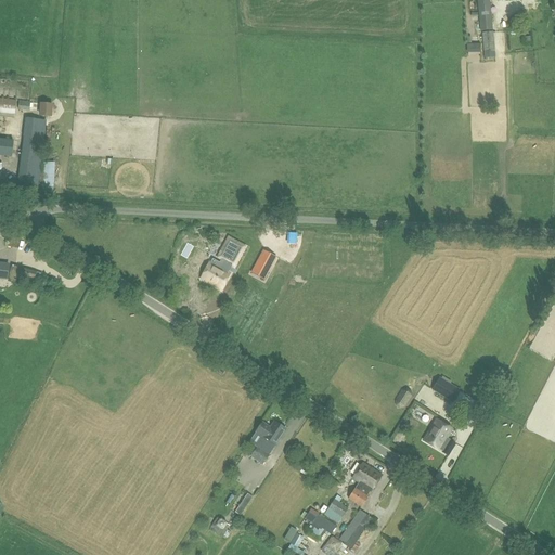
[(480,0),(476,1),(479,31),(491,30),(488,0),(480,0)]
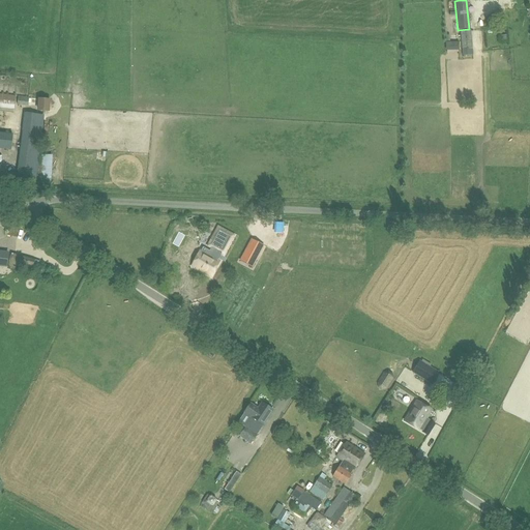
[(503,0),(505,19),(522,18),(521,4),(511,5),(510,0),(503,0)]
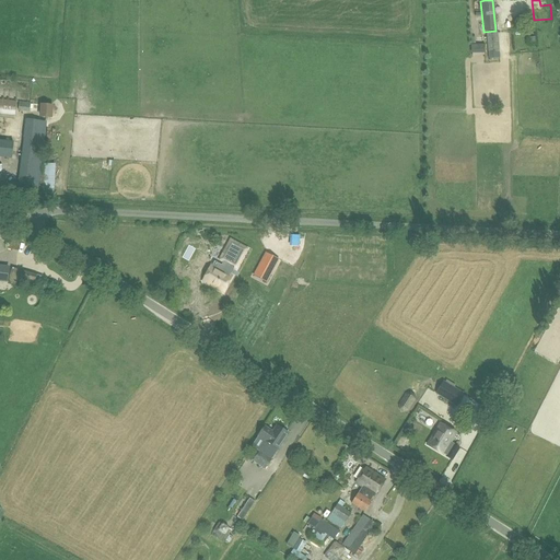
[(499,58),(497,32),(486,33),(488,59),(499,58)]
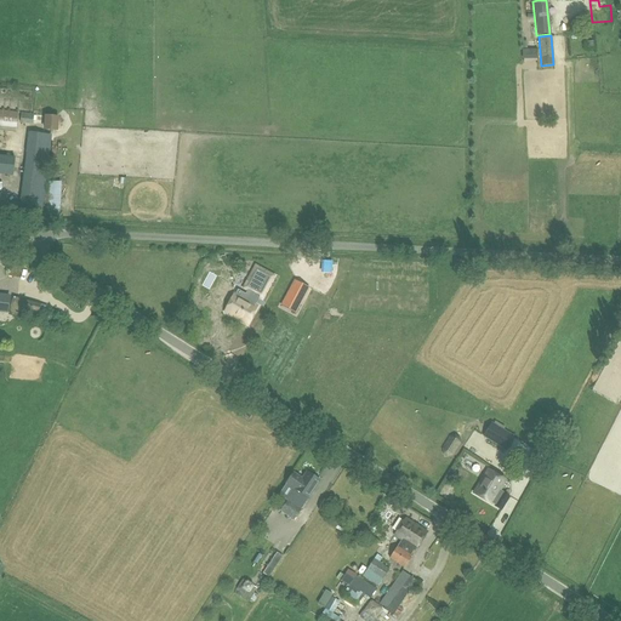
[(0,110),(0,121),(11,123),(16,124),(17,113),(0,110)]
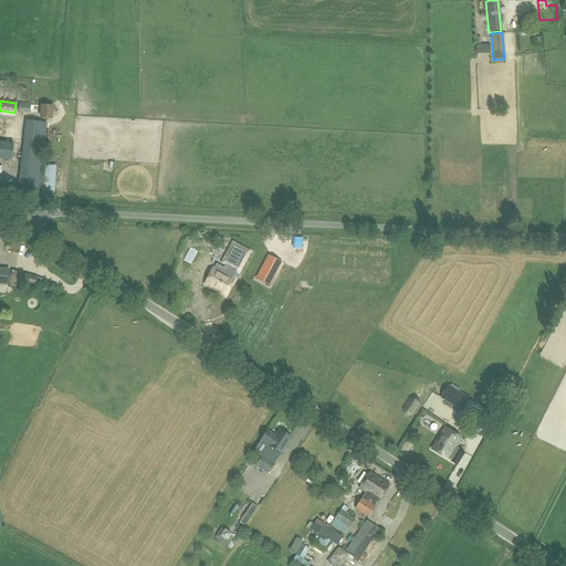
[(52,119),(53,106),(42,106),(41,119),(52,119)]
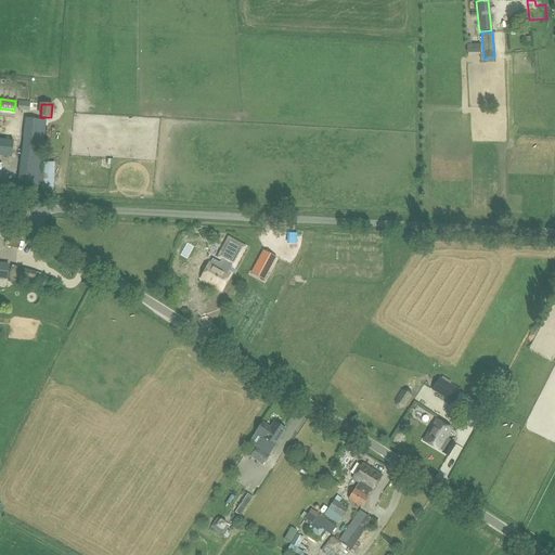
[(14,130),(15,124),(21,125),(21,114),(8,114),(8,130),(14,130)]
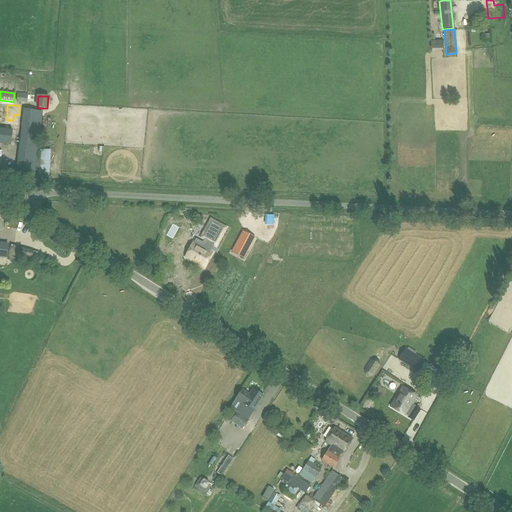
[(41,122),(41,115),(24,113),(23,120),(41,122)]
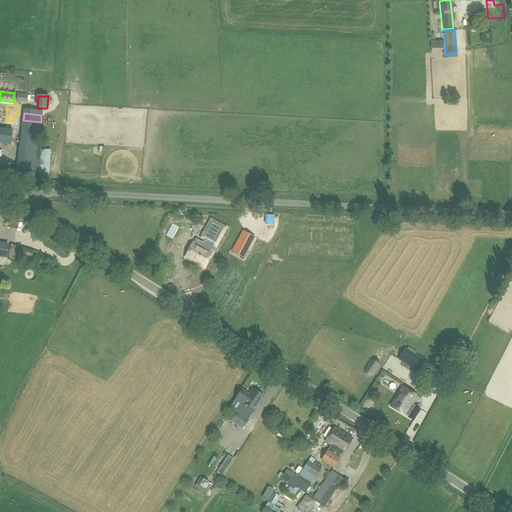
[(0,143),(10,144),(12,131),(0,129),(0,143)]
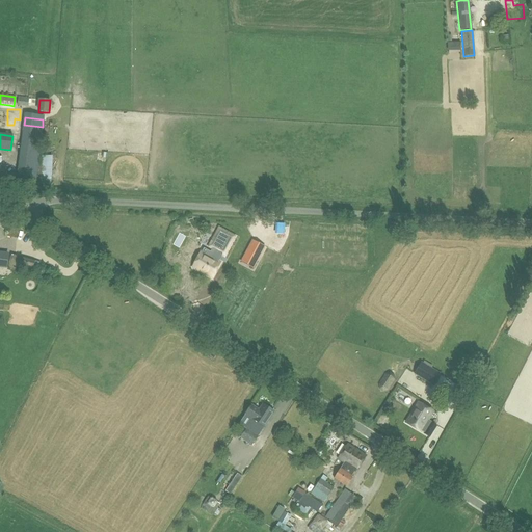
[(56,173),(56,150),(48,150),(47,173),(56,173)]
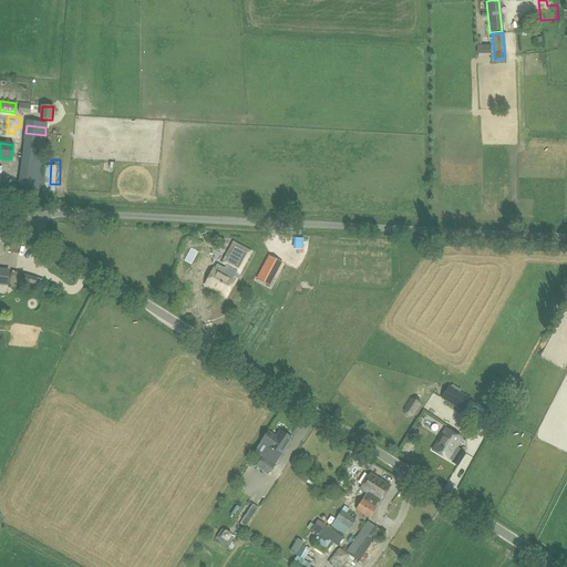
[(22,165),(19,193),(38,195),(41,167),(22,165)]
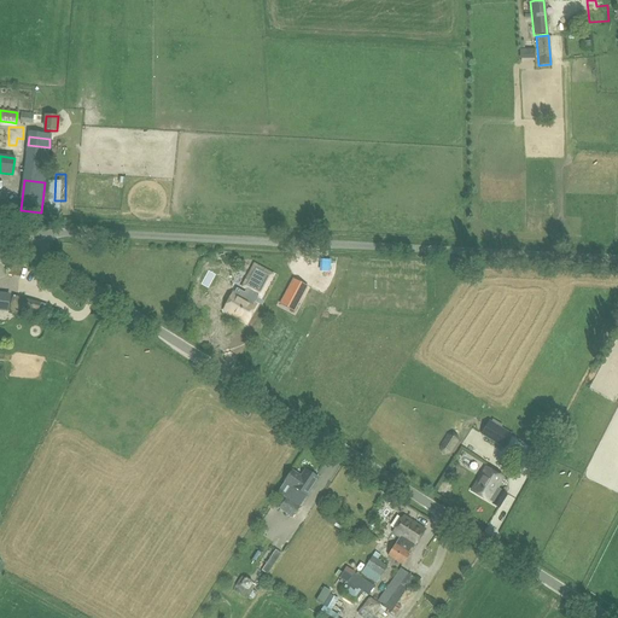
[(264,296),(277,266),(260,260),(249,290),(264,296)]
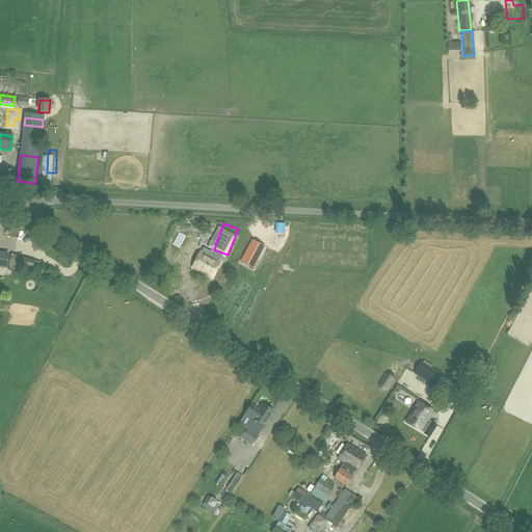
[(6,236),(17,238),(19,228),(9,225),(6,236)]
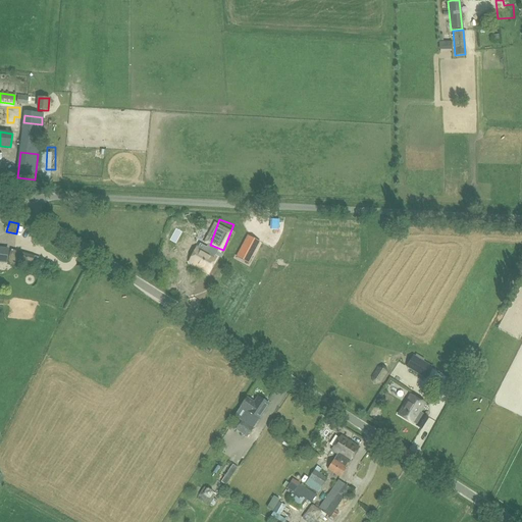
[(247,235),(236,257),(248,263),(260,242),(247,235)]
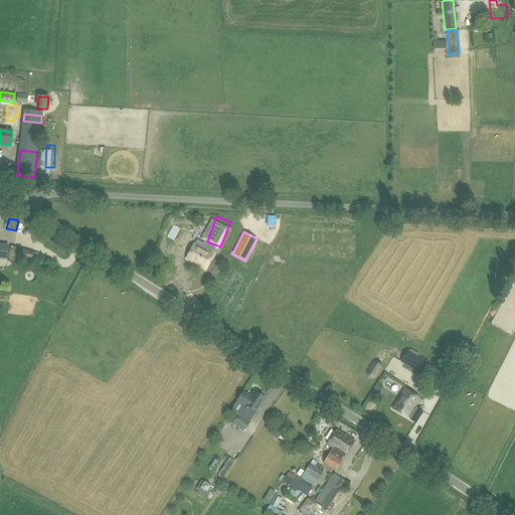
[(193,243),(186,259),(205,269),(213,253),(193,243)]
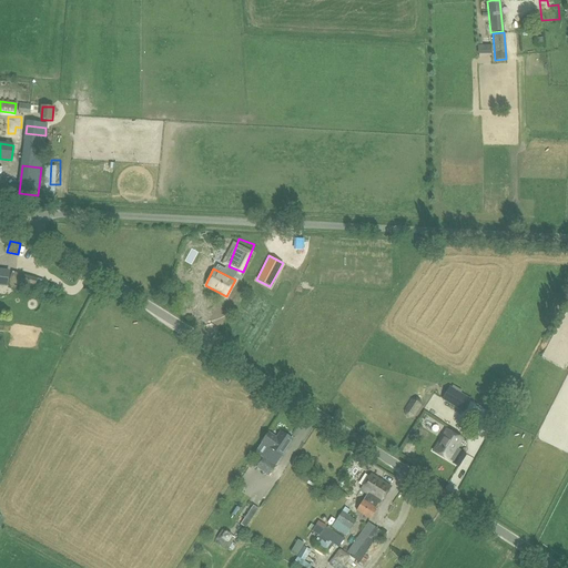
[(0,284),(7,285),(9,271),(0,270),(0,284)]
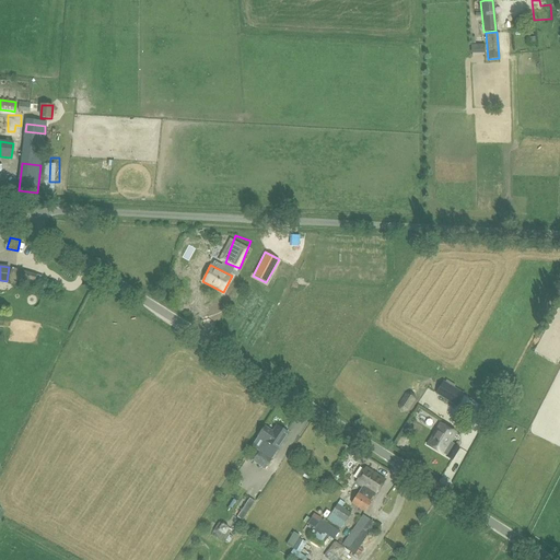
[(21,270),(18,281),(33,286),(36,273),(21,270)]
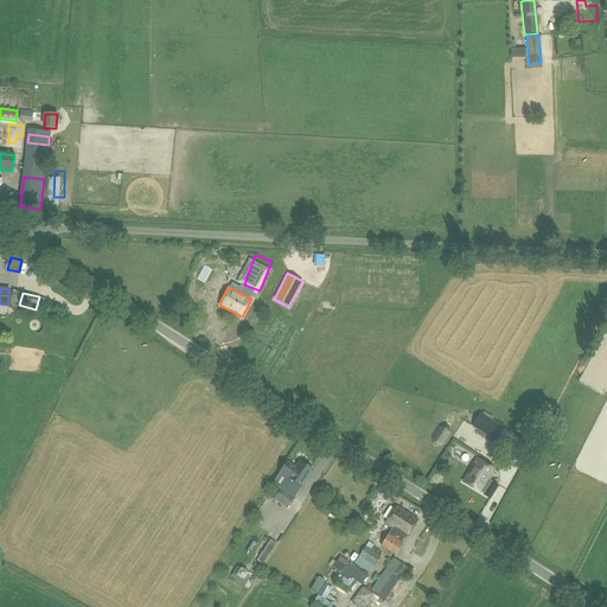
[(504,427),(494,421),(480,414),(473,427),(472,428),(494,441),(504,427)]
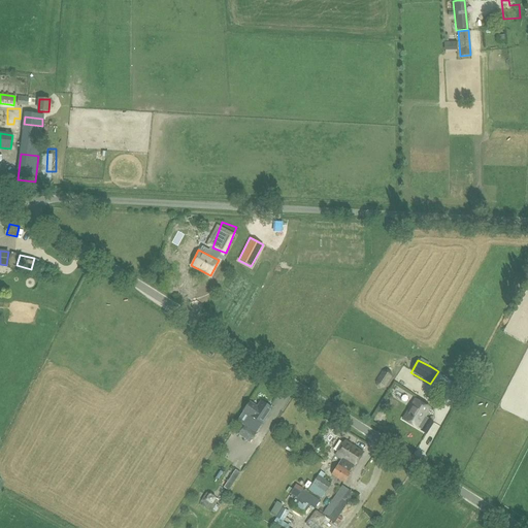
[(375,381),(375,386),(380,389),(385,387),(391,376),(391,371),(387,368),(382,370),(375,381)]
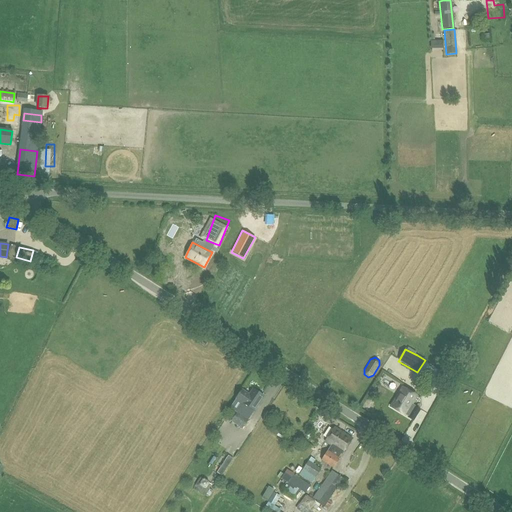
[(405,414),(408,416),(407,417),(413,421),(420,409),(415,406),(412,404),(417,395),(402,386),(390,406),(404,415),(405,414)]
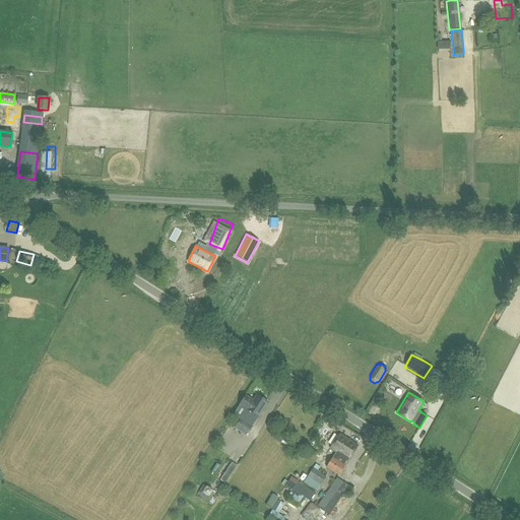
[(247,409),(257,416),(258,416),(267,402),(256,395),(247,409)]
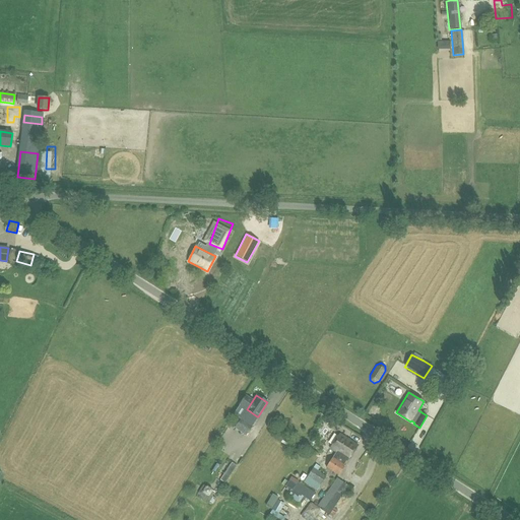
[(252,427),(240,418),(234,428),(246,436),(252,427)]
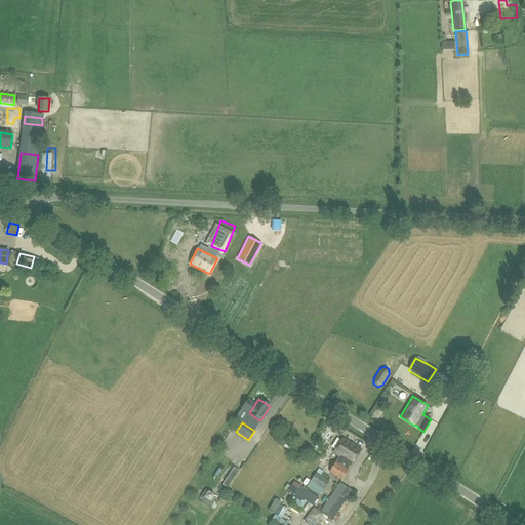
[(281,435),(276,442),(283,446),(284,444),(290,447),(292,442),(284,438),(285,437),(281,435)]
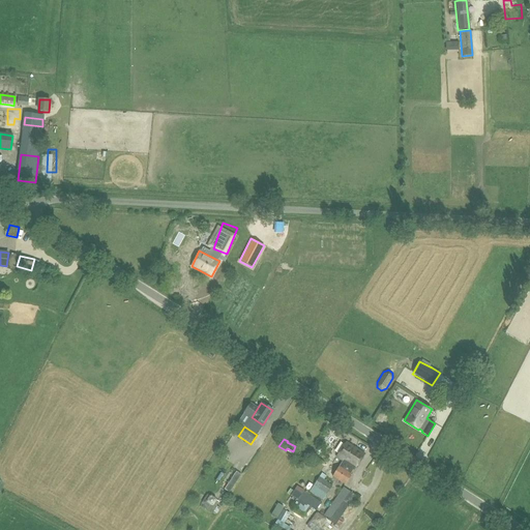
[(363,453),(346,442),(336,457),(343,461),(332,476),(345,484),(351,474),(350,473),(354,468),(355,468),(363,453)]
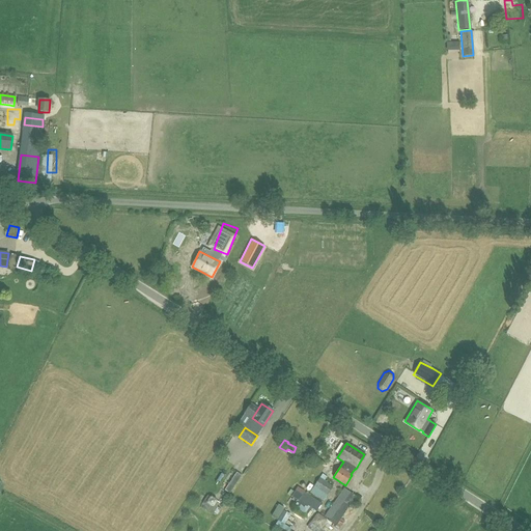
[(236,472),(224,490),(229,494),(242,475),(236,472)]
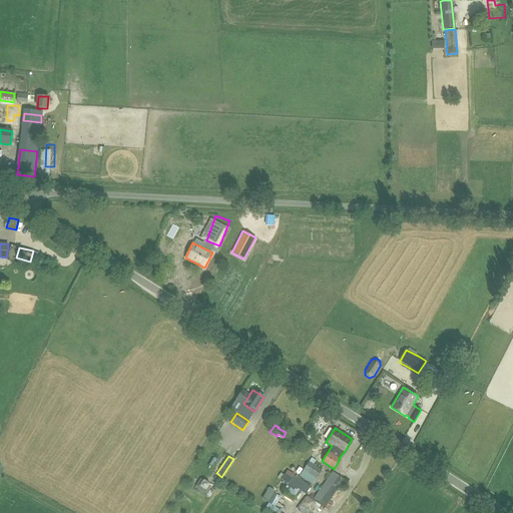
[(312,484),(316,478),(322,469),(313,463),(315,460),(312,458),(303,470),(304,470),(300,476),(312,484)]
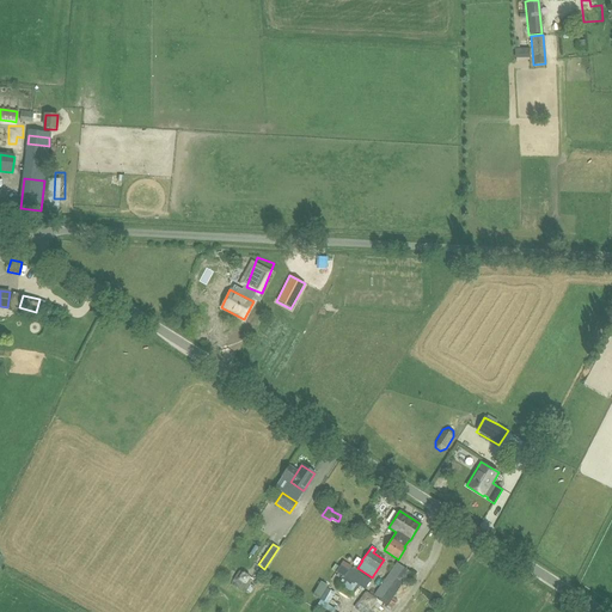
[(342,561),(335,573),(343,577),(344,576),(365,589),(371,580),(350,567),(342,561)]
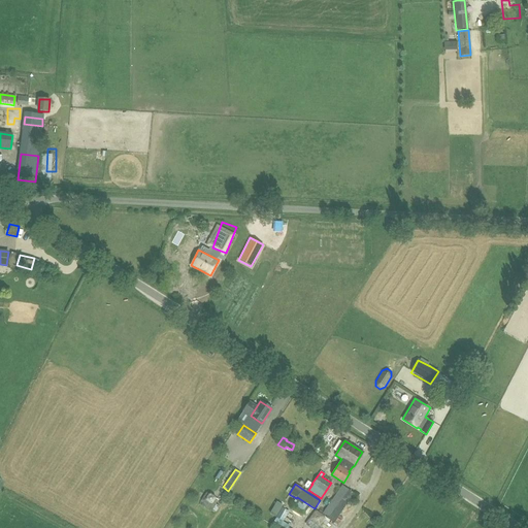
[(349,503),(348,502),(354,494),(341,485),(323,513),(329,518),(328,520),(333,524),(349,503)]
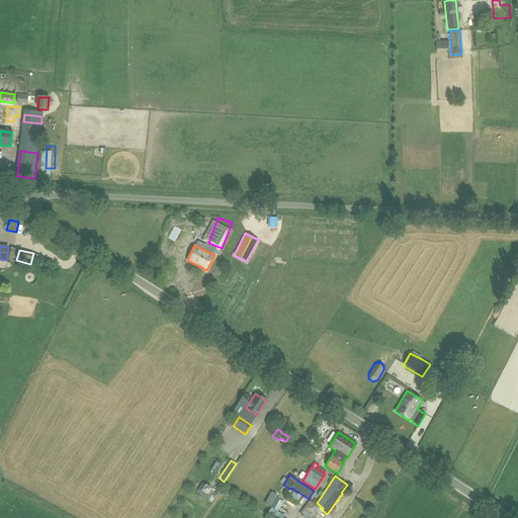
[(197,491),(208,499),(209,497),(211,498),(216,492),(202,483),(197,491)]
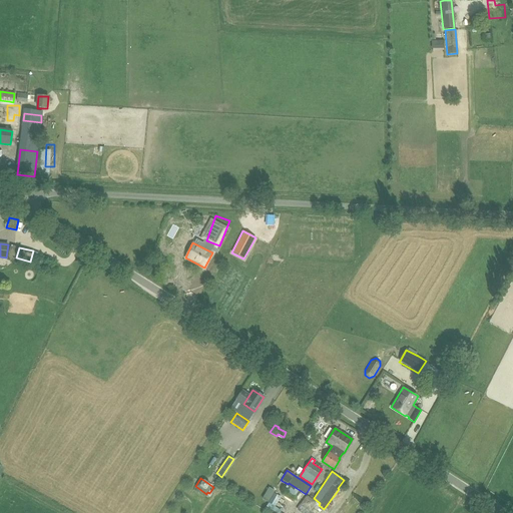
[(284,495),(282,501),(295,506),(297,499),(284,495)]
